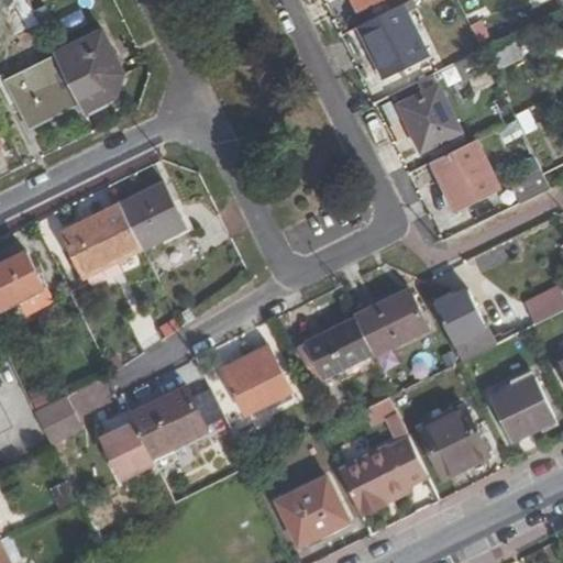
[(15,0),(0,0),(0,2),(3,10),(15,4),(15,0)]
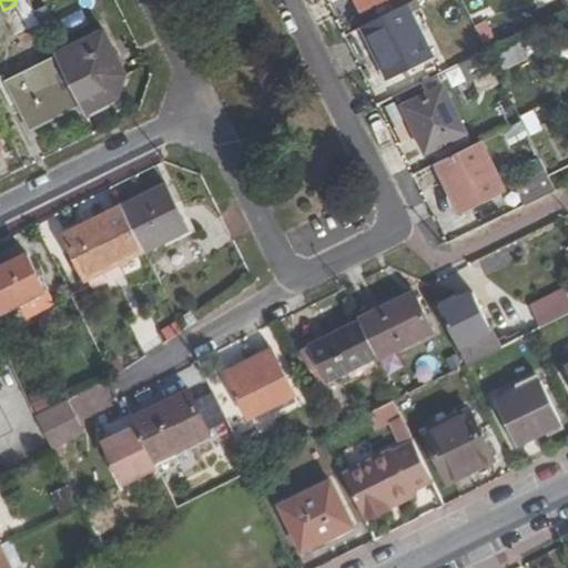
[(36,13),(29,0),(16,0),(16,4),(3,10),(17,37),(41,24),(36,13)]
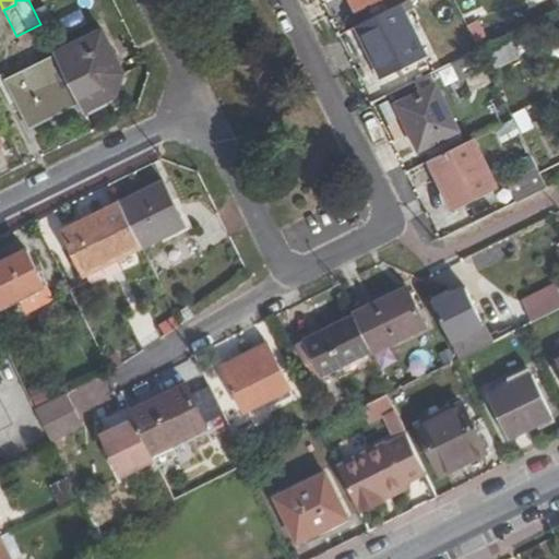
[(349,0),(356,12),(379,0),(349,0)]
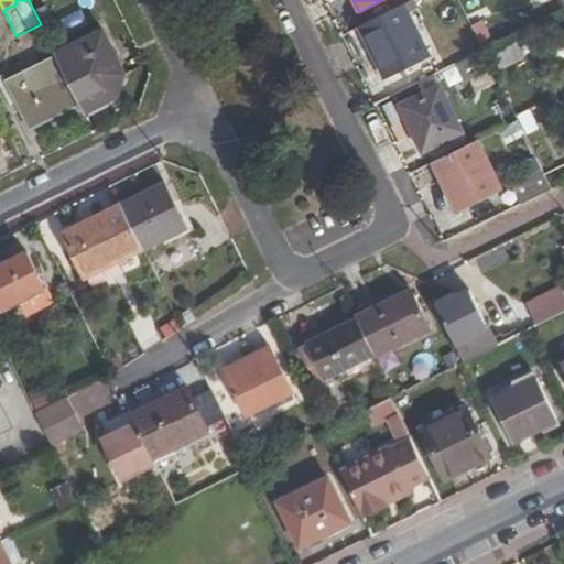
[(427,57),(402,6),(359,28),(384,78),(427,57)]
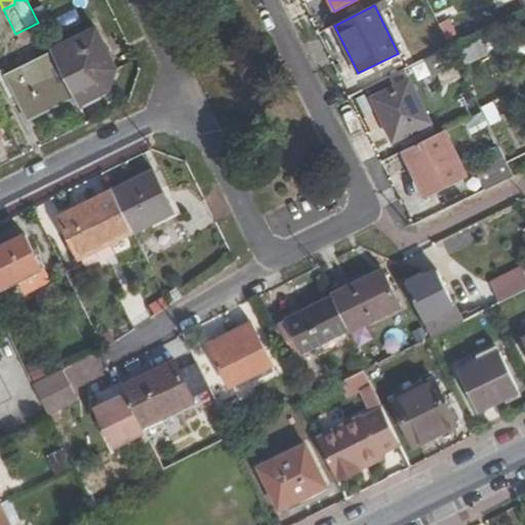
[(40,9),(33,12),(38,23),(43,34),(50,30),(40,9)]
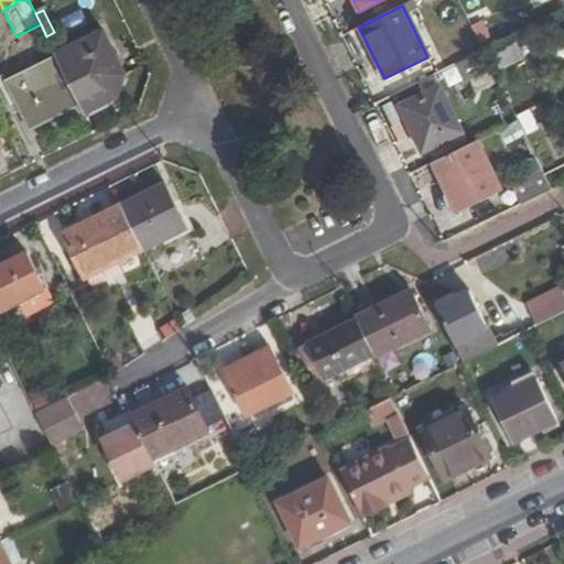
[(472,26),(481,49),(492,43),(481,22),(472,26)]
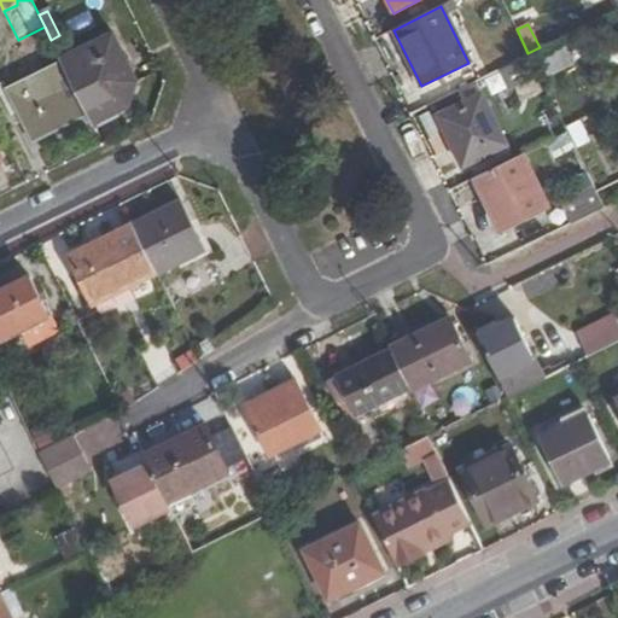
[(87,114),(92,124),(129,108),(136,82),(112,35),(60,60),(63,65),(87,114)]
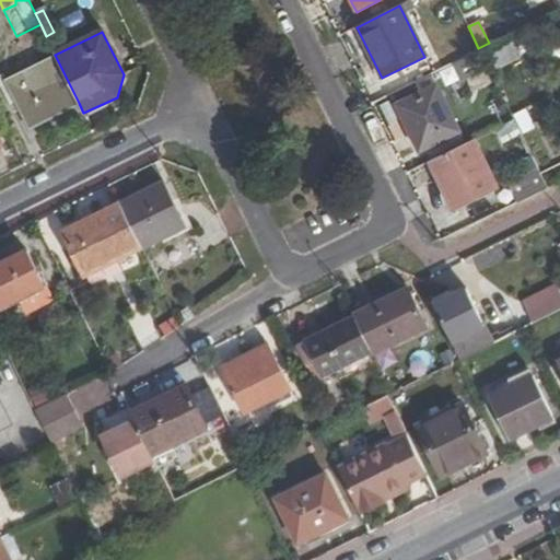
[(520,59),(512,44),(482,58),(491,73),(520,59)]
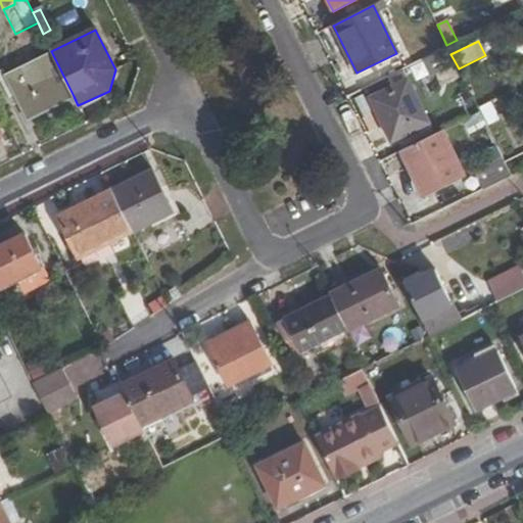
[(29,119),(74,96),(53,55),(8,78),(5,70),(0,72),(0,78),(9,99),(16,96),(29,119)]
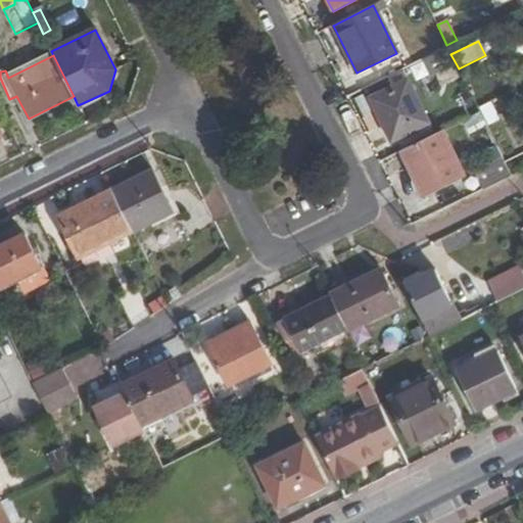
[(371,100),(391,141),(429,124),(408,82),(371,100)]
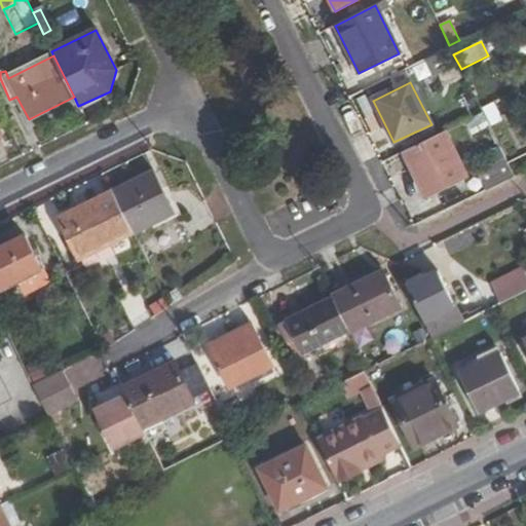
[(501,122),(492,104),(481,109),(483,113),(490,128),(501,122)]
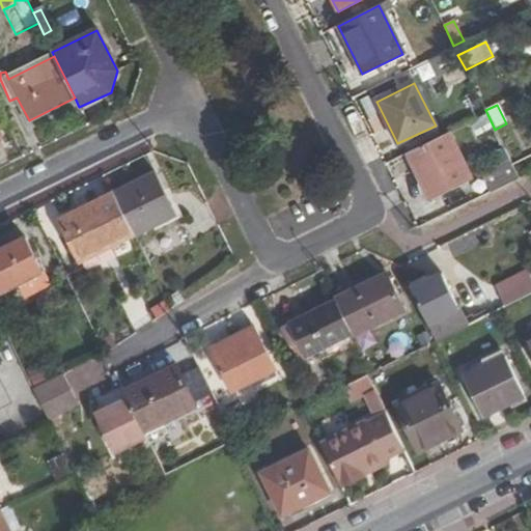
[(448,134),(408,154),(428,194),(468,174),(448,134)]
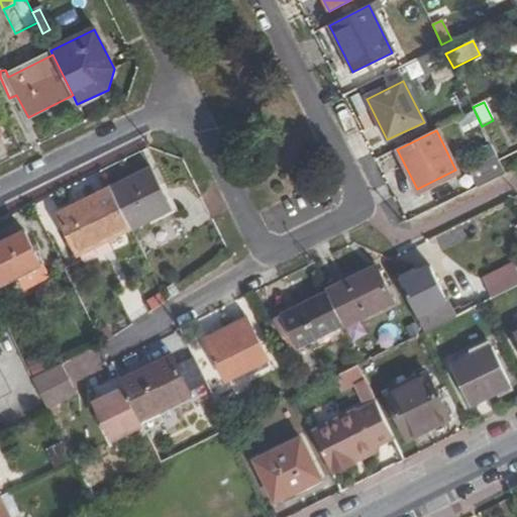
[(483,167),(498,160),(491,144),(476,151),(483,167)]
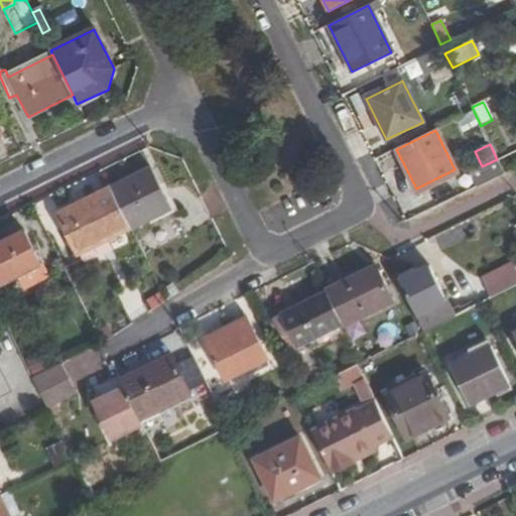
[(505,174),(498,160),(497,159),(482,166),(471,172),(479,187),(505,174)]
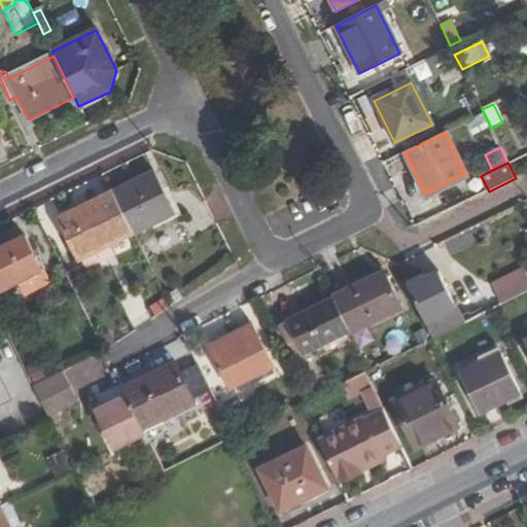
[(155,173),(115,192),(136,234),(176,215),(155,173)]
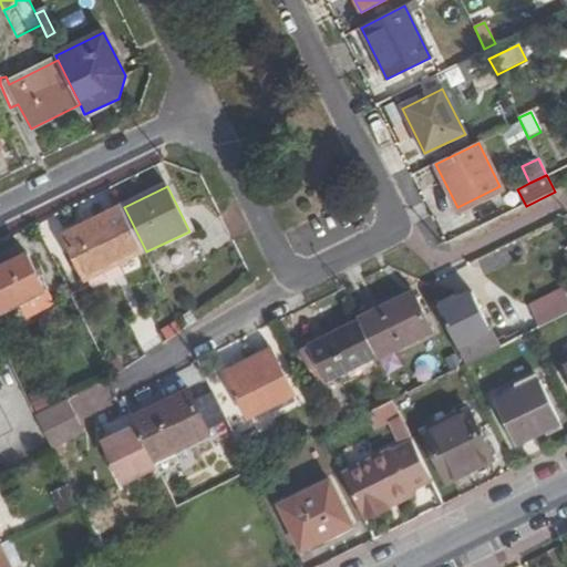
[(146,251),(124,207),(66,236),(88,280),(146,251)]
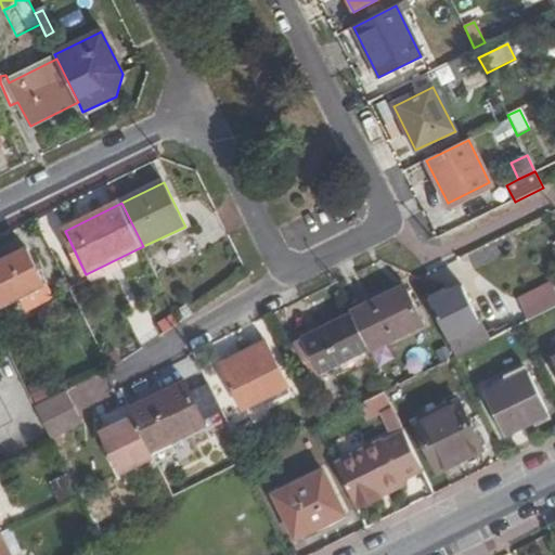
[(0,262),(0,298),(3,306),(46,286),(27,249),(0,262)]
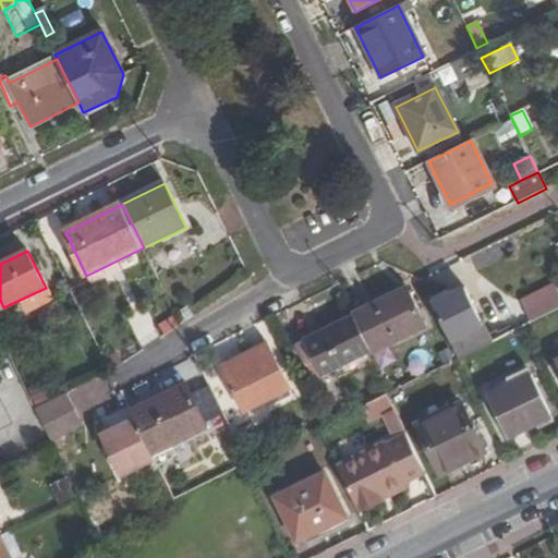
[(535,320),(557,310),(557,281),(524,296),(535,320)]
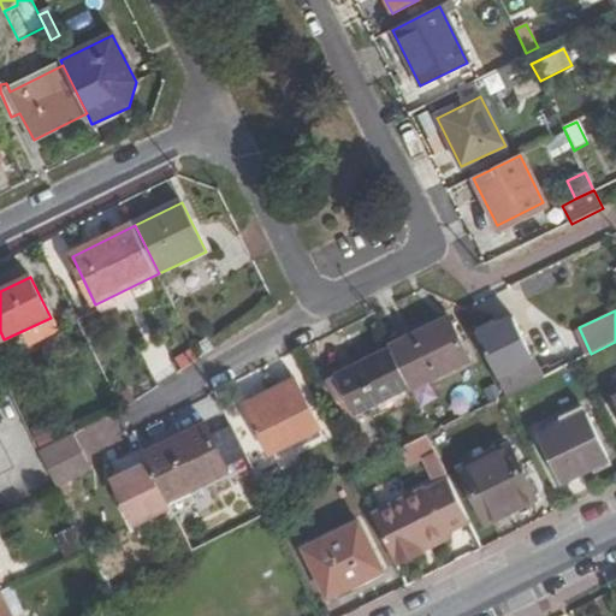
[(513,317),(477,333),(496,373),(531,356),(513,317)]
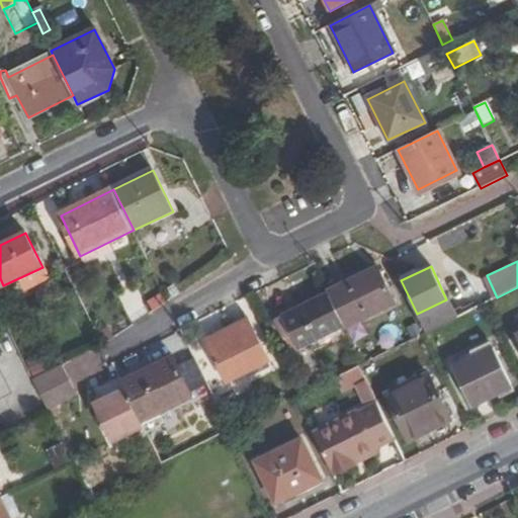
[(377,268),(328,291),(330,294),(345,327),(346,328),(395,305),(377,268)]
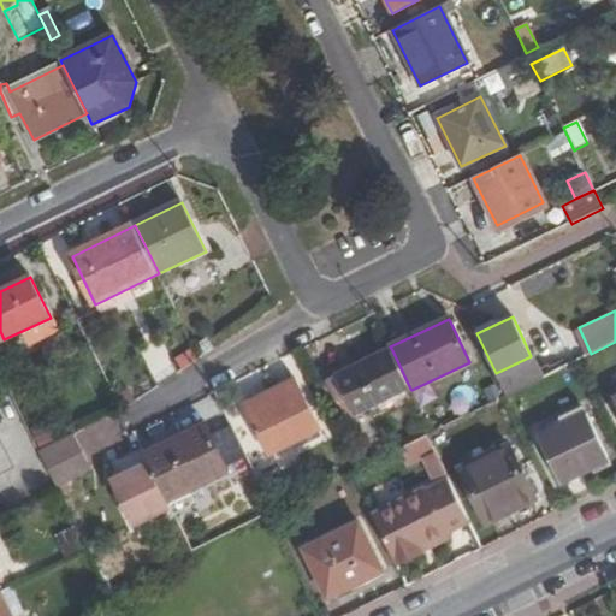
[(410,389),(392,350),(336,377),(355,415),(410,389)]
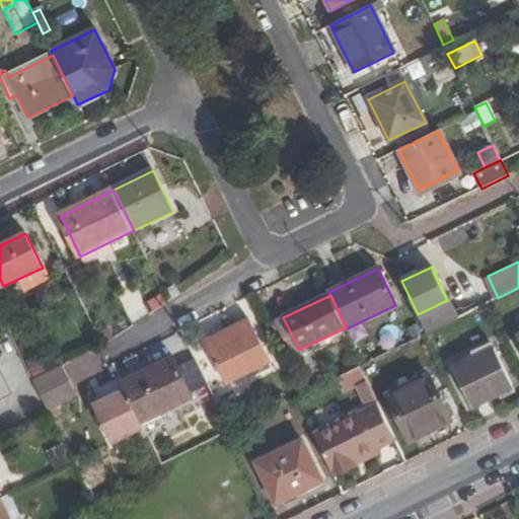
[(418,314),(428,334),(456,319),(447,300),(418,314)]
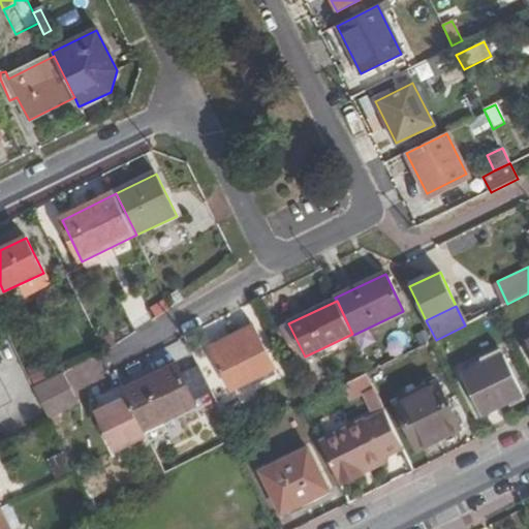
[(9,334),(0,314),(0,338),(4,336),(9,334)]
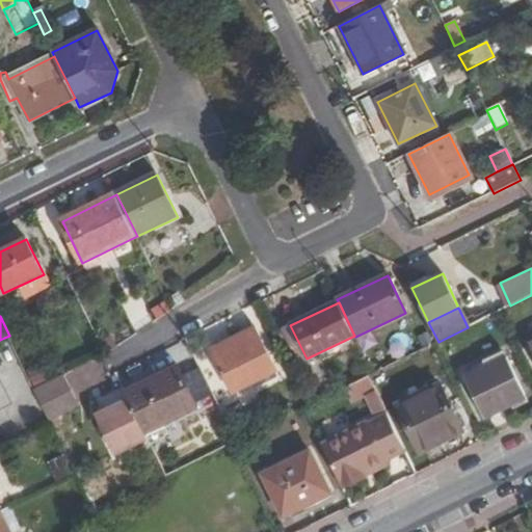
[(257,328),(239,337),(243,344),(216,357),(233,393),(277,371),(257,328)]
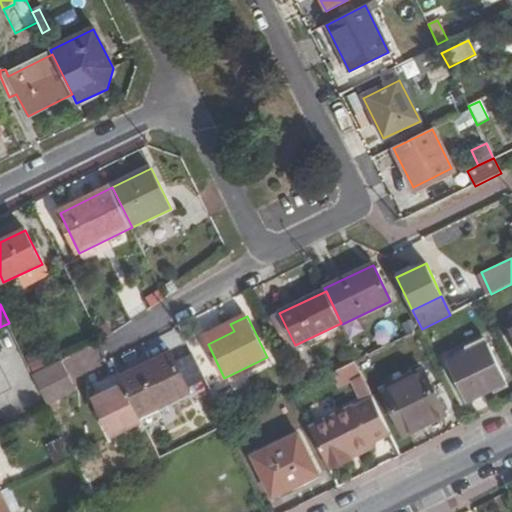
[(234,331),(230,324),(204,337),(208,344),(234,331)]
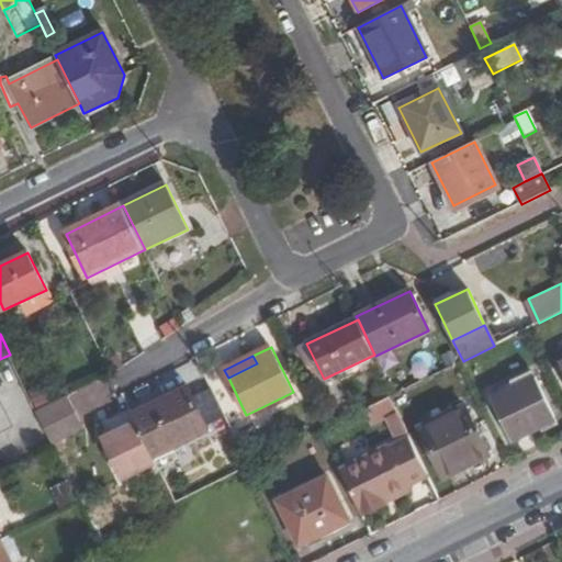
[(515,446),(558,424),(534,377),(492,398),(515,446)]
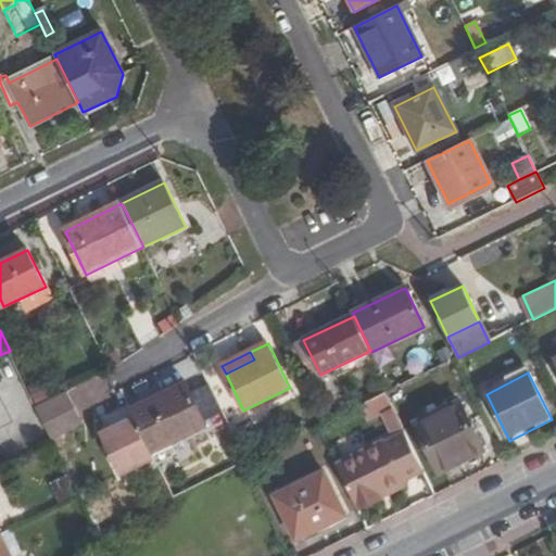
[(153,452),(207,425),(187,383),(131,409),(153,452)]
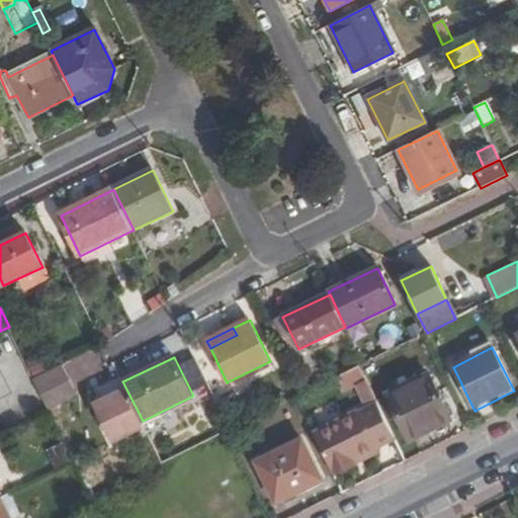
[(34,379),(50,410),(77,397),(62,366),(34,379)]
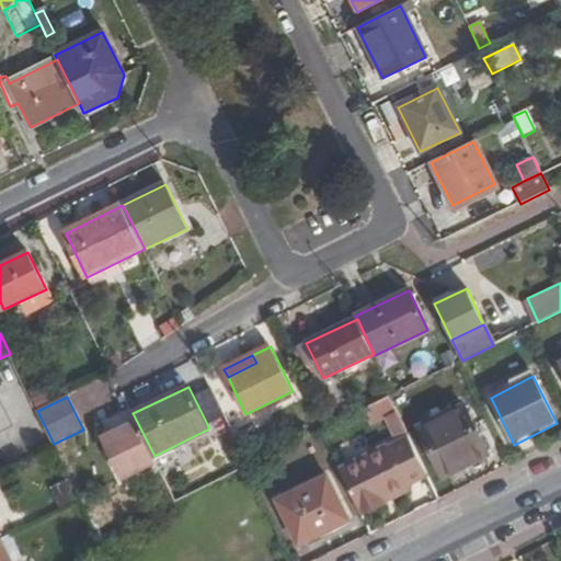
[(371,424),(397,412),(391,400),(389,397),(364,409),(371,424)]
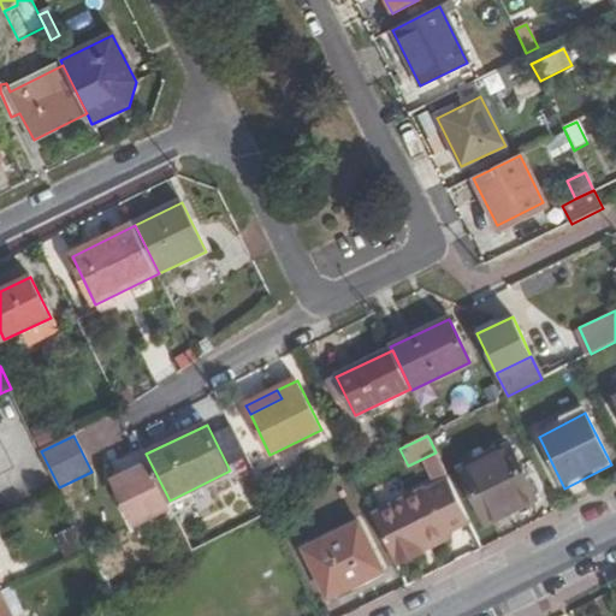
[(534,493),(509,445),(462,469),(485,516),(534,493)]
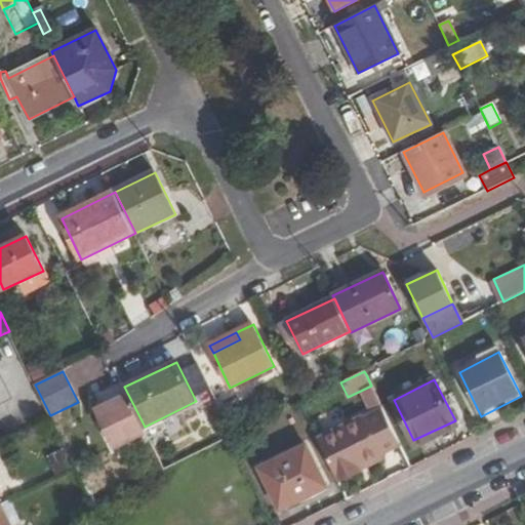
[(115,447),(145,431),(125,393),(95,408),(115,447)]
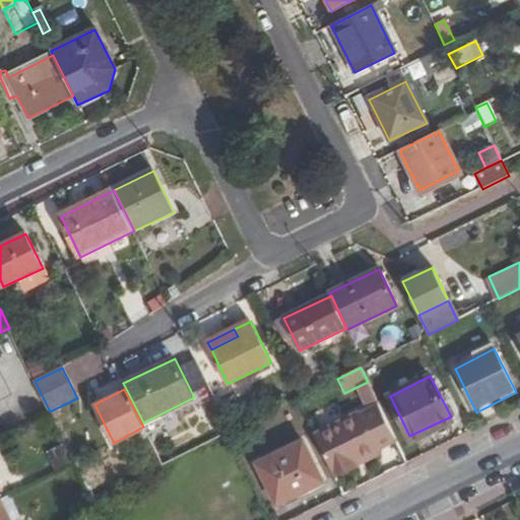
[(314,434),(335,476),(356,466),(353,460),(377,449),(396,440),(378,403),(314,434)]
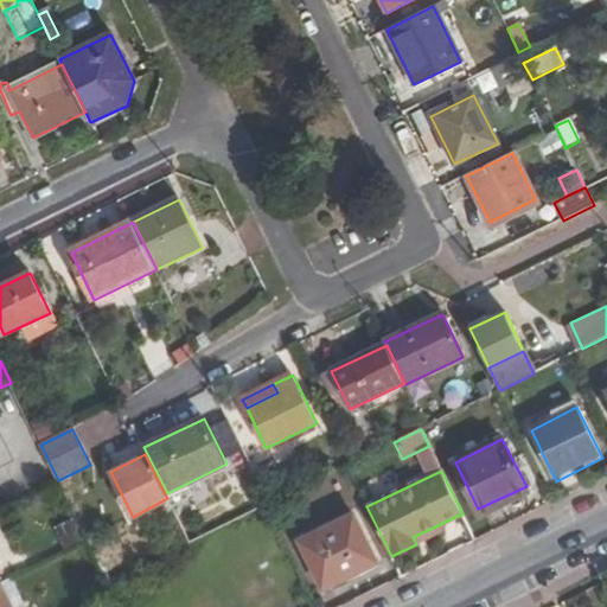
[(376,561),(355,515),(300,540),(323,587),(376,561)]
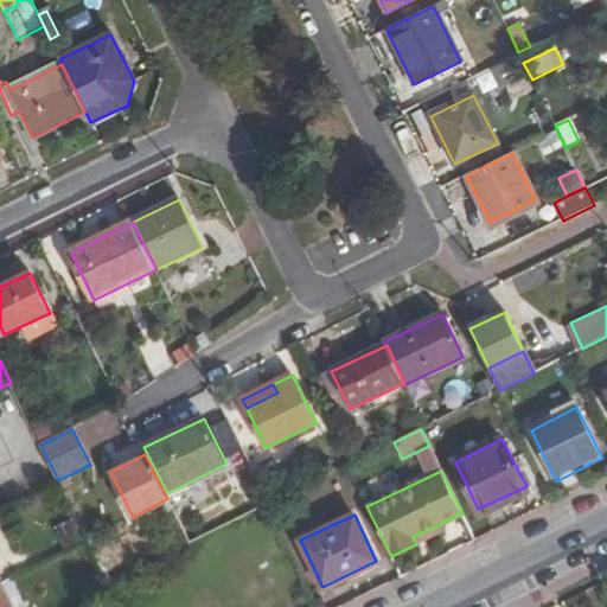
[(78,517),(59,525),(69,547),(88,537),(78,517)]
